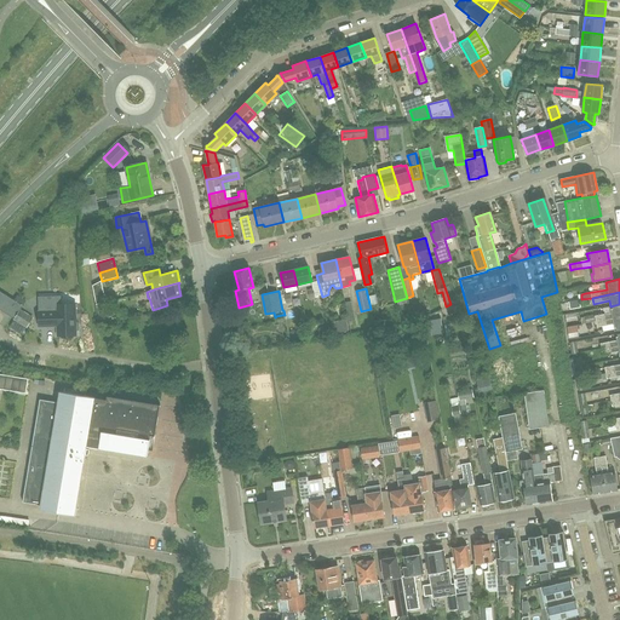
[(105,302),(104,293),(95,296),(95,297),(96,304),(105,302)]
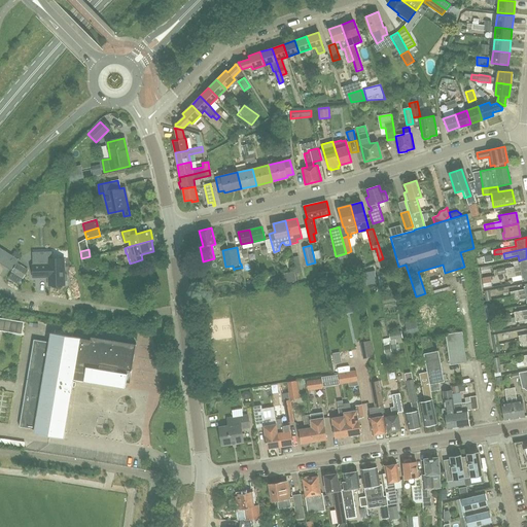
[(18,264),(20,259),(11,255),(5,266),(12,271),(18,264)]
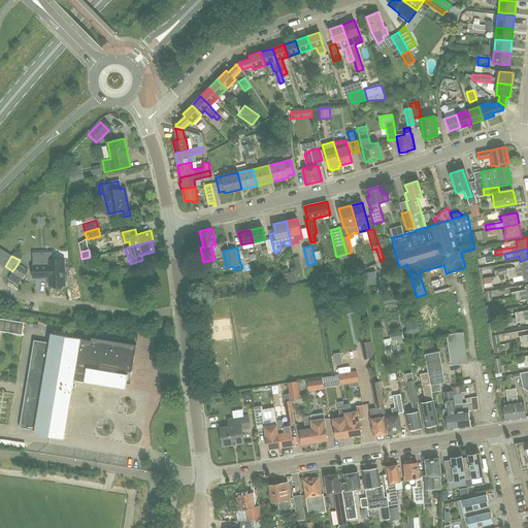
[(64,274),(64,259),(48,259),(48,262),(32,262),(33,277),(48,277),(48,286),(65,286),(65,283),(66,281),(67,279),(67,277),(66,275),(64,274)]
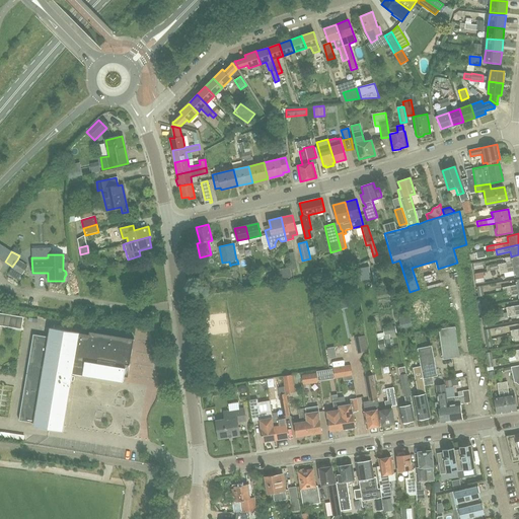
[(499,270),(518,265),(518,254),(511,256),(512,262),(499,265),(498,264),(495,264),(491,265),(492,270),(499,269),(499,270)]
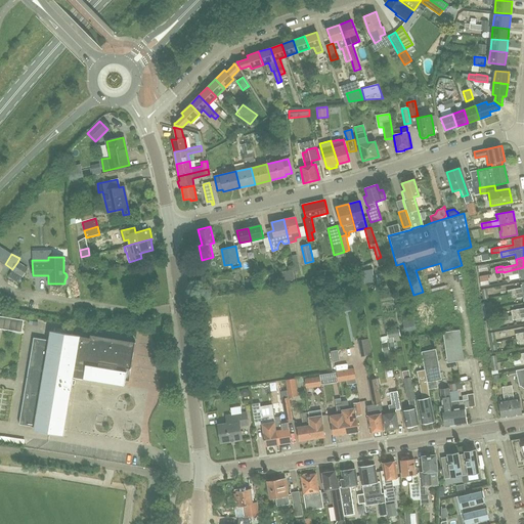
[(23,275),(28,269),(17,262),(12,269),(8,276),(18,282),(23,275)]
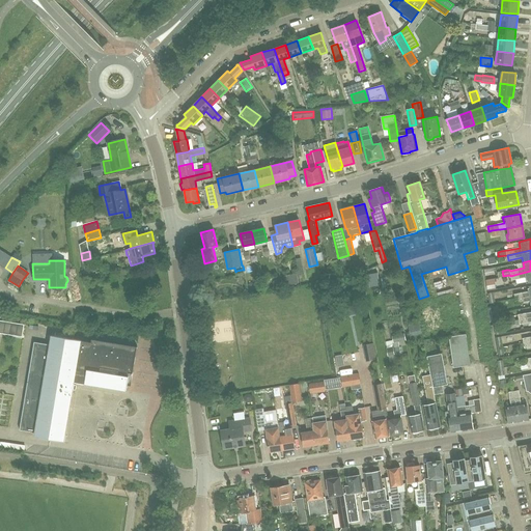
[(527,283),(530,282),(530,271),(510,276),(511,280),(526,278),(527,283)]
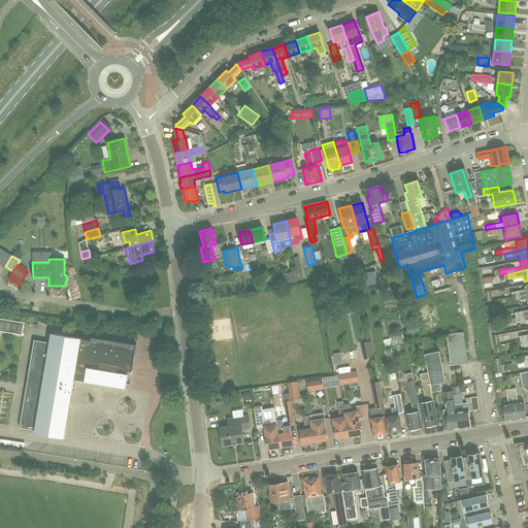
[(405,278),(403,270),(395,272),(396,281),(405,278)]
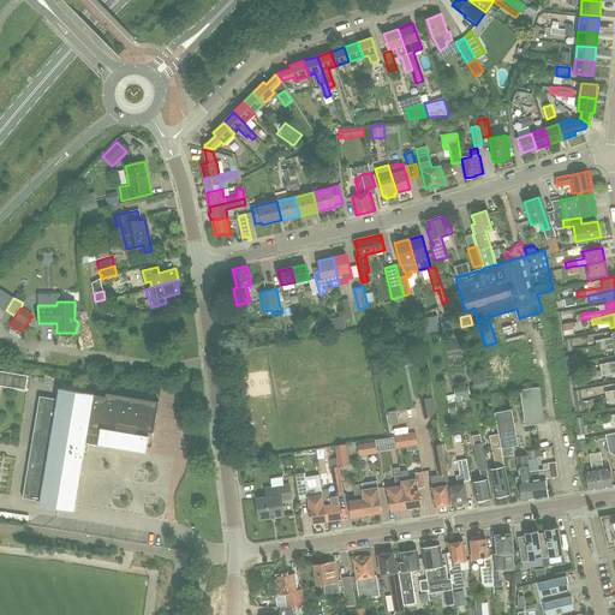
[(346,328),(344,316),(332,318),(334,330),(346,328)]
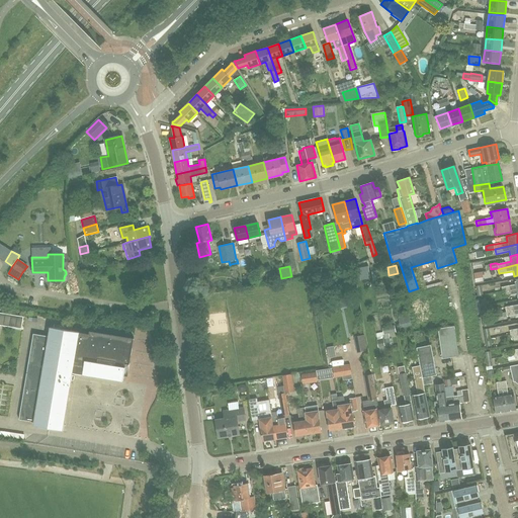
[(485,282),(483,271),(475,273),(476,283),(485,282)]
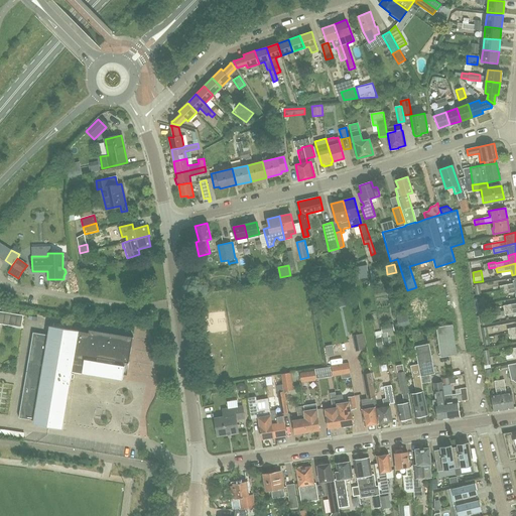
[(431,275),(420,278),(421,284),(433,281),(431,275)]
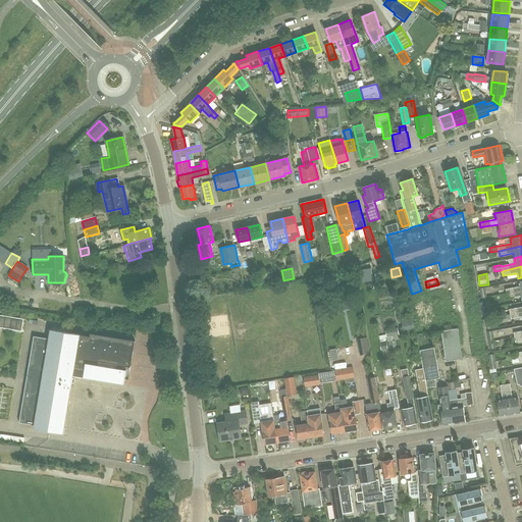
[(507,294),(521,291),(521,280),(518,281),(519,286),(506,290),(507,294)]
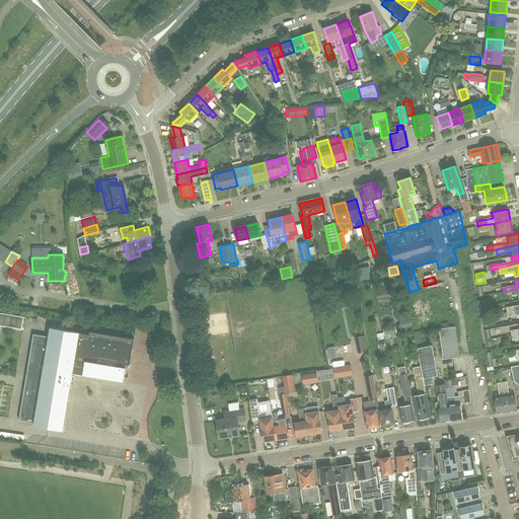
[(518,300),(518,299),(518,289),(504,292),(504,293),(505,297),(507,297),(518,295),(518,300)]
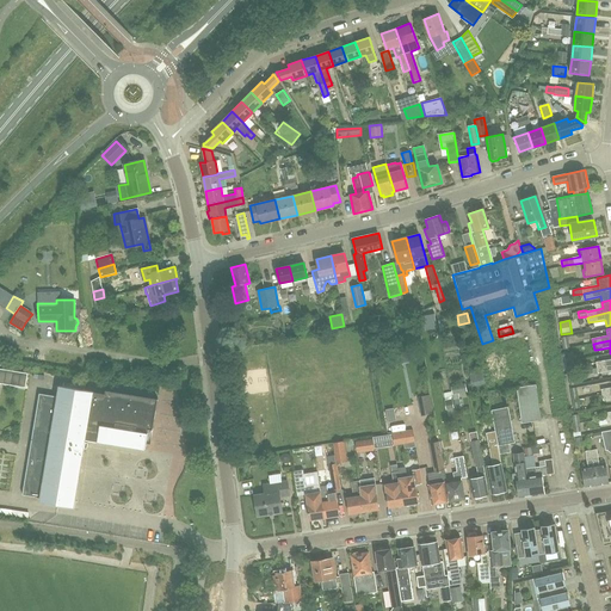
[(411,351),(409,343),(389,347),(392,364),(403,362),(402,353),(411,351)]
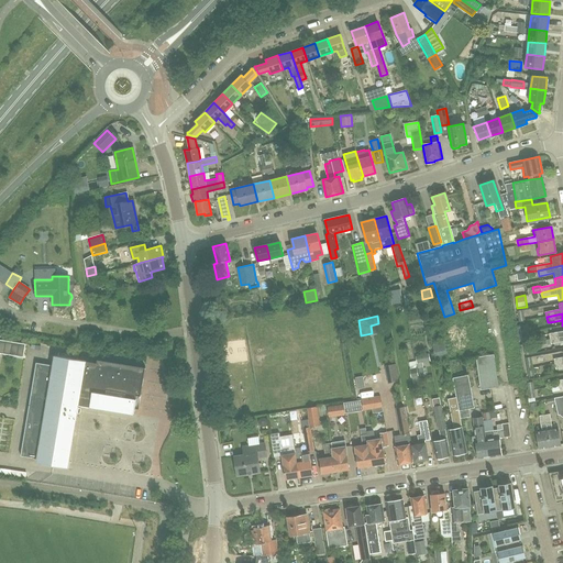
[(550,339),(562,335),(562,324),(562,326),(562,324),(562,331),(549,333),(550,339)]
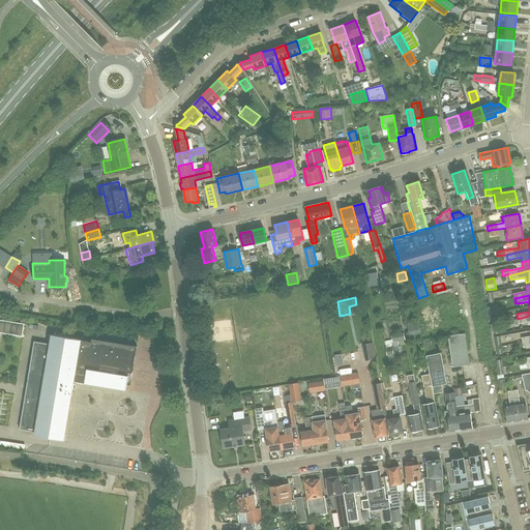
[(529,316),(518,319),(513,320),(514,325),(529,321),(529,316)]
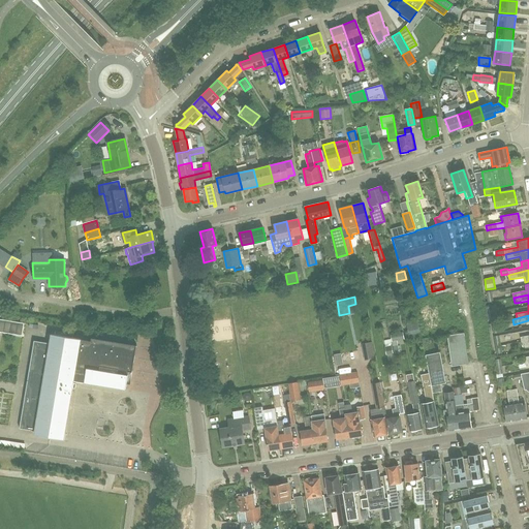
[(22,336),(24,323),(0,318),(0,332),(2,333),(22,336)]
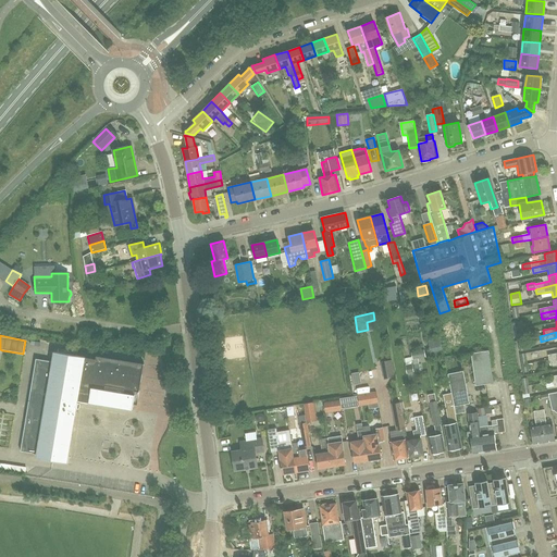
[(425,357),(424,350),(411,353),(415,373),(420,372),(418,359),(425,357)]
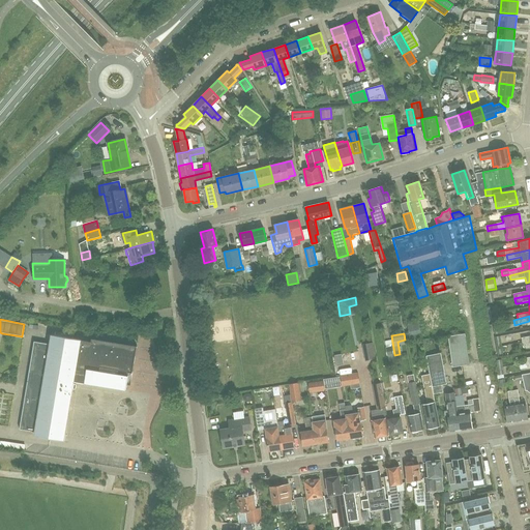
[(469,364),(465,333),(448,336),(452,367),(469,364)]
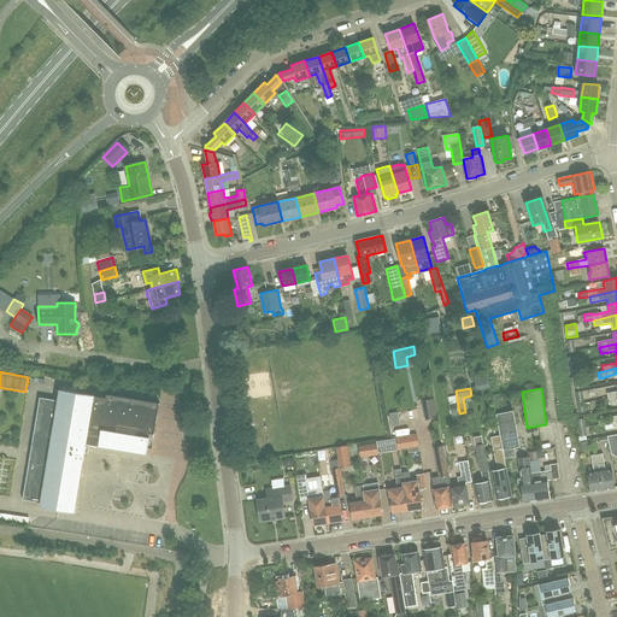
[(154,434),(159,403),(107,393),(106,397),(59,389),(57,400),(40,398),(23,500),(56,505),(54,510),(58,510),(60,510),(62,506),(71,507),(75,486),(80,487),(87,445),(146,454),(150,433),(154,434)]
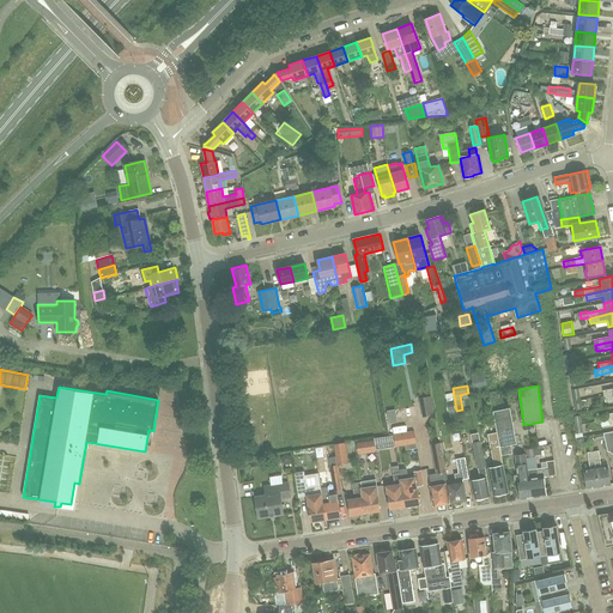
[(434,416),(430,396),(419,399),(422,417),(434,416)]
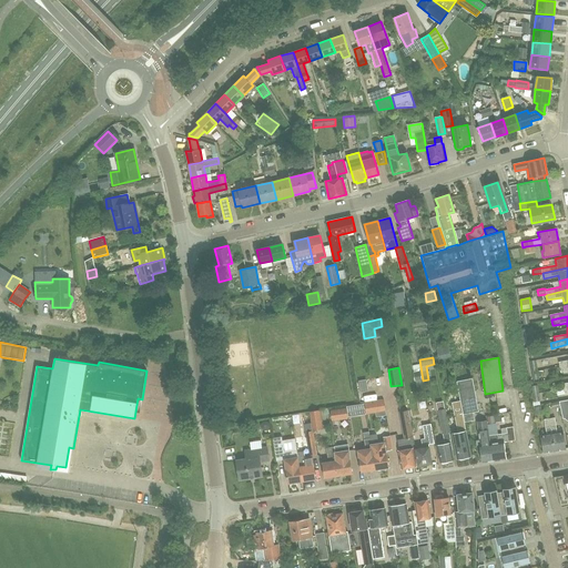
[(460,404),(462,414),(464,422),(474,419),(473,413),(478,411),(472,378),(457,382),(462,404),(460,404)]
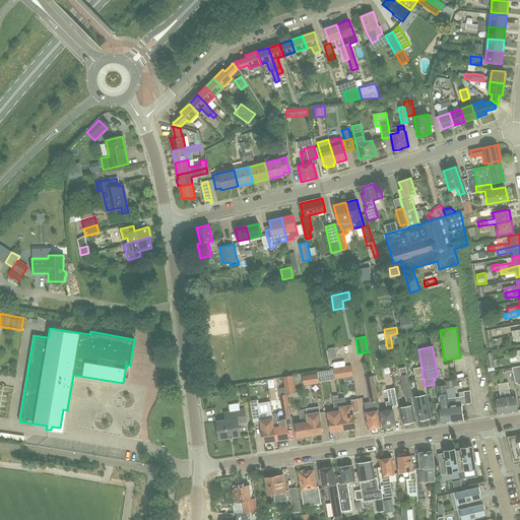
[(336,358),(334,347),(328,348),(330,359),(336,358)]
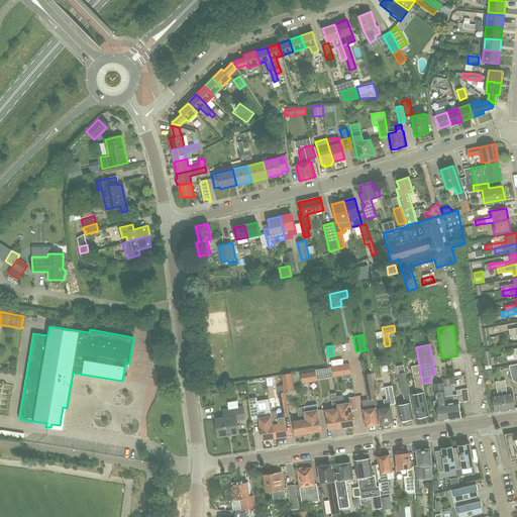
[(350,374),(350,370),(349,364),(339,365),(331,367),(333,376),(333,377),(350,374)]
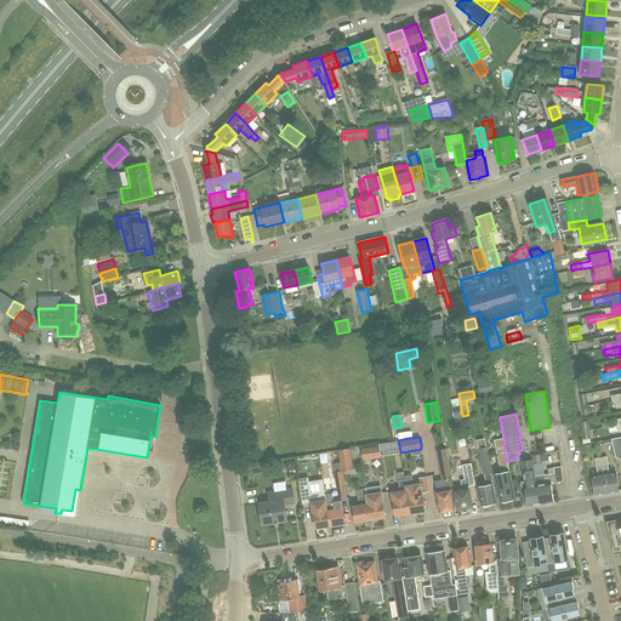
[(620,437),(610,439),(613,446),(615,459),(619,459),(620,454),(620,437)]
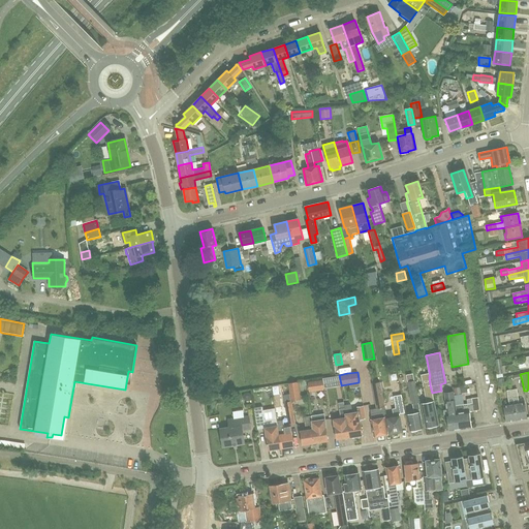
[(339,375),(322,378),(323,379),(324,389),(341,385),(341,384),(339,375)]
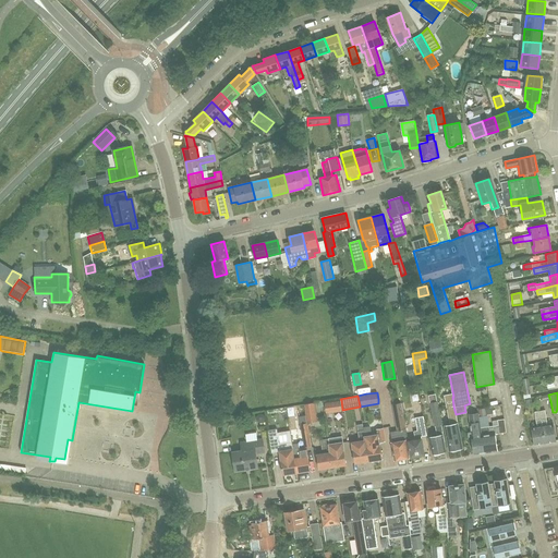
[(456,414),(453,407),(452,397),(445,399),(449,425),(444,426),(449,451),(462,448),(460,438),(461,438),(459,432),(456,414)]
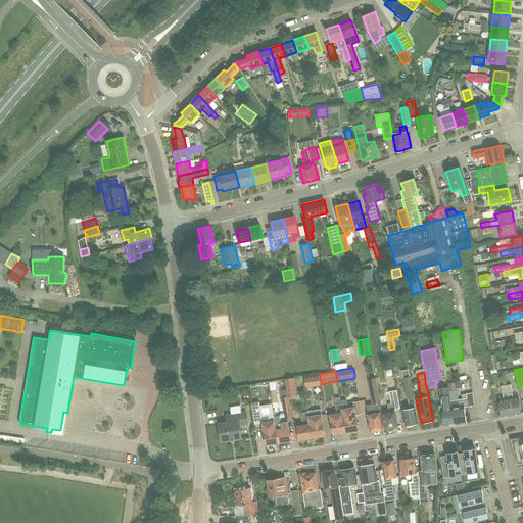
[(321,384),(320,375),(304,377),(305,387),(321,385),(321,384)]
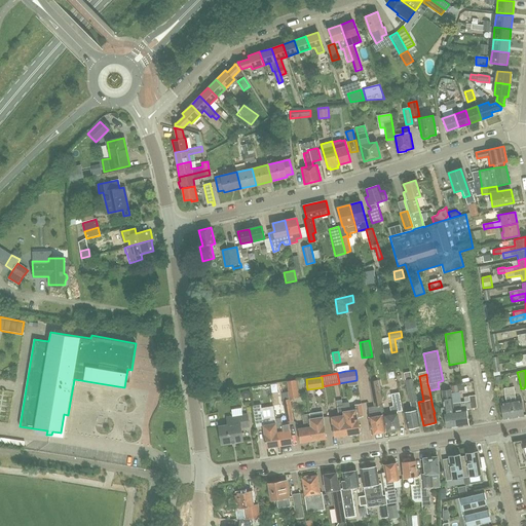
[(300,397),(297,379),(288,381),(290,399),(300,397)]
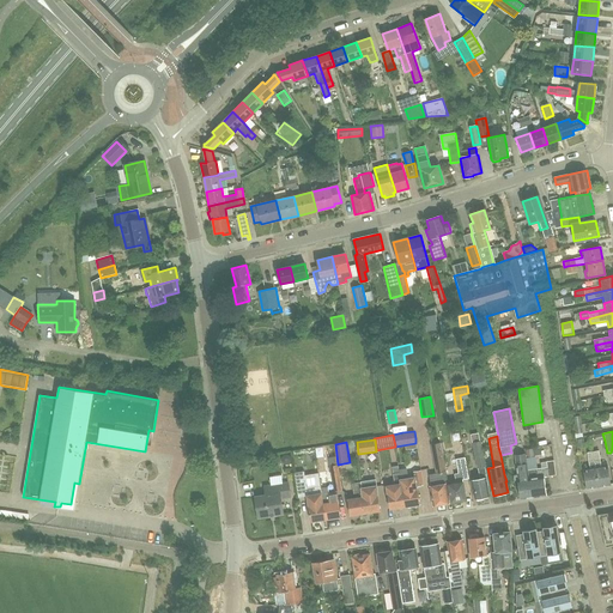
[(489,485),(481,449),(480,443),(473,444),(480,479),(472,480),(475,499),(489,496),(487,485),(489,485)]
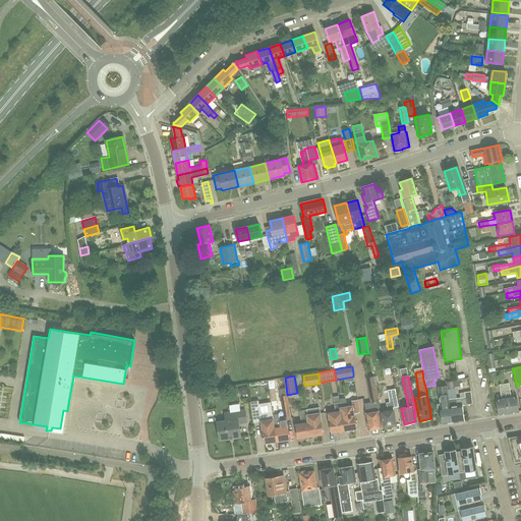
[(460,387),(459,381),(447,383),(448,389),(454,388),(460,387)]
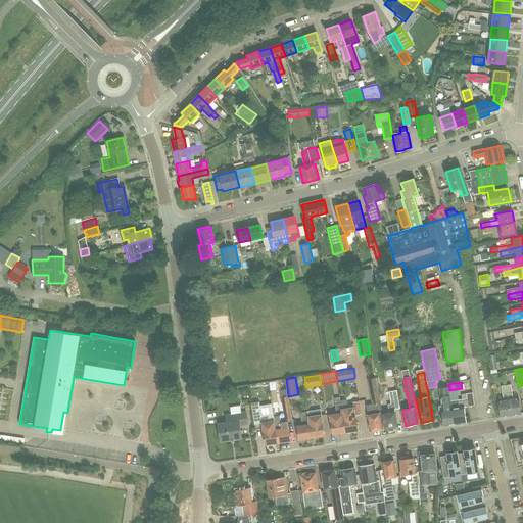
[(382,408),(378,384),(370,385),(374,409),(382,408)]
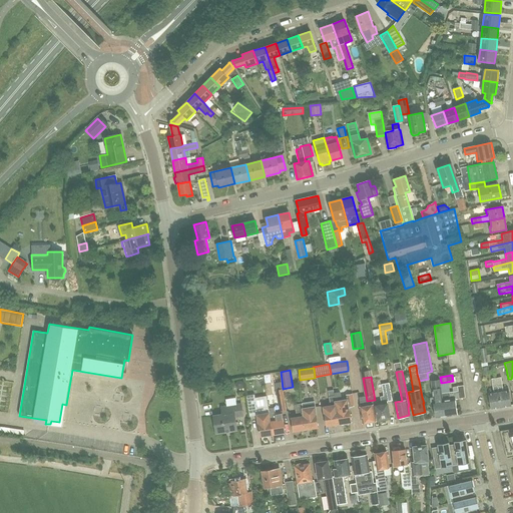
[(511,406),(508,390),(503,391),(501,377),(496,378),(501,407),(510,406),(511,406)]
